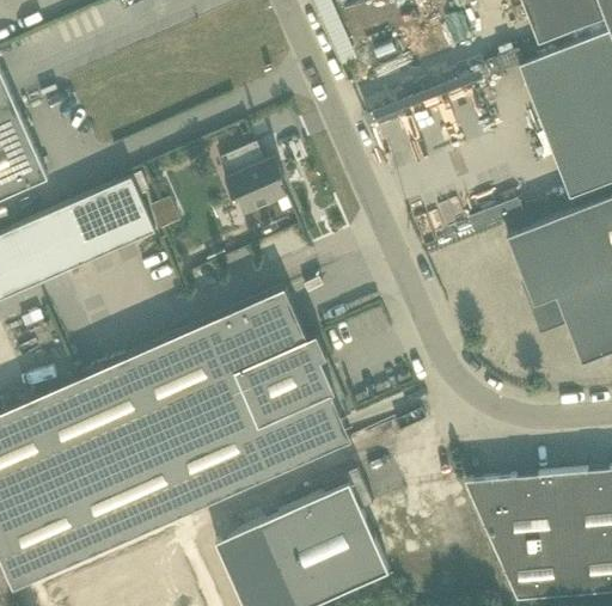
[(606,20),(597,0),(520,0),(538,47),(606,20)]
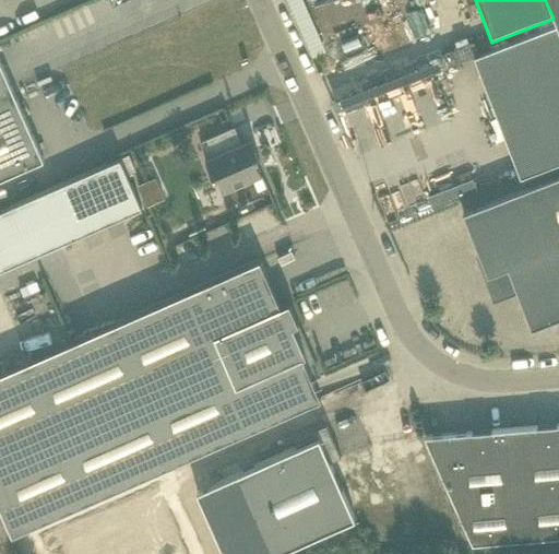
[(558,34),(558,0),(545,0),(554,19),(557,30),(558,34)]
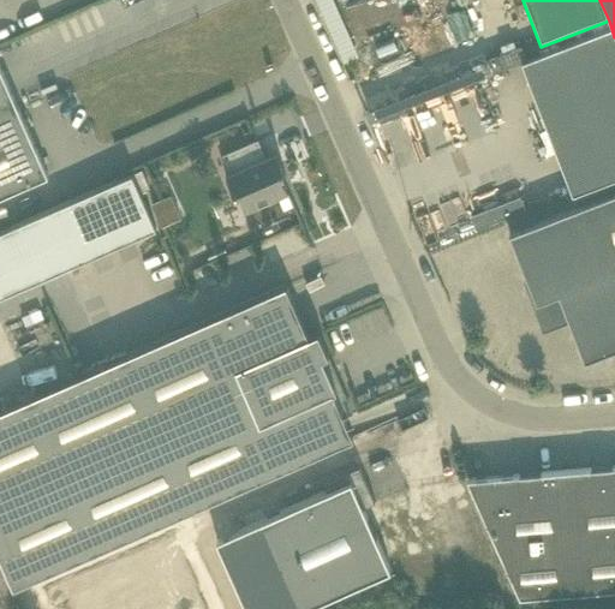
[(614,184),(614,37),(613,33),(521,69),(573,201),(596,192),(614,184)]
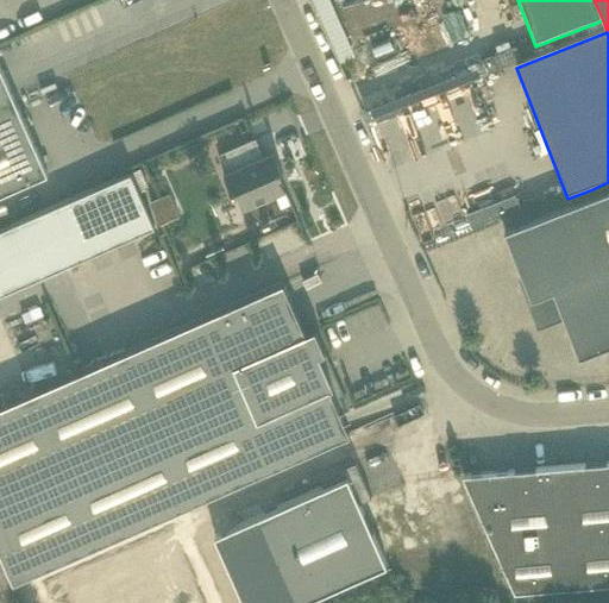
[(516,67),(510,52),(483,63),(489,77),(516,67)]
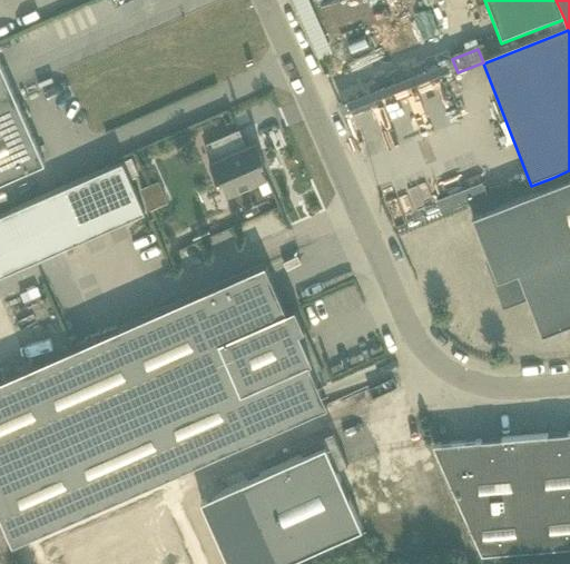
[(0,187),(45,168),(0,66),(0,187)]
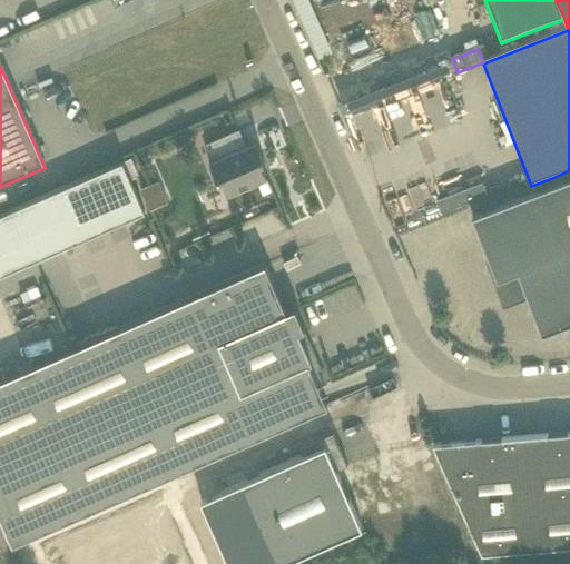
[(239,135),(206,149),(213,165),(209,167),(218,187),(222,185),(229,201),(267,185),(261,168),(265,167),(258,154),(249,157),(239,135)]
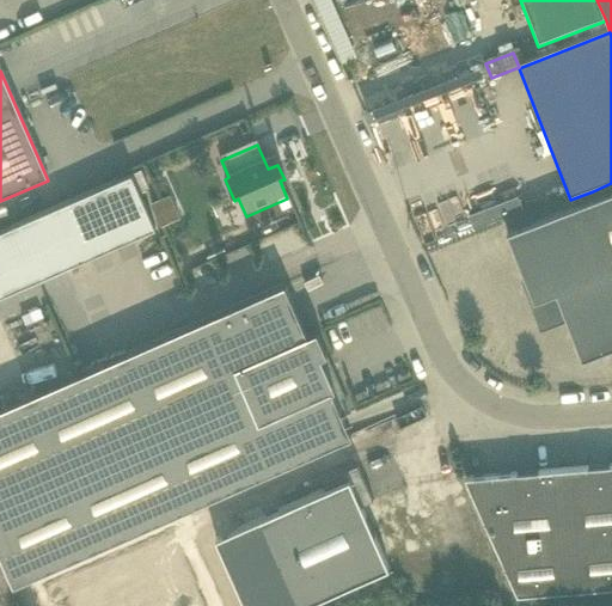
[(155,233),(132,179),(0,236),(0,298),(1,301),(155,233)]
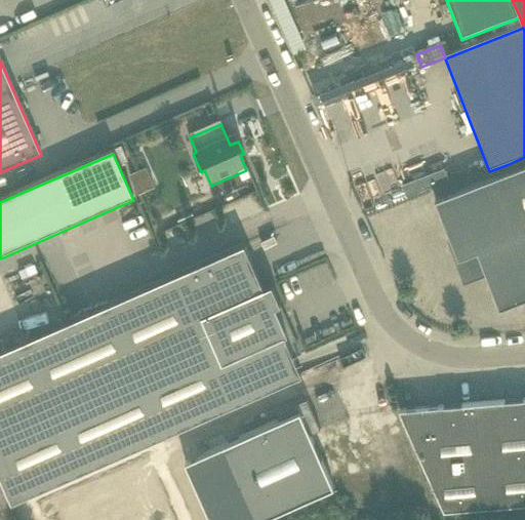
[(499,313),(524,303),(524,169),(436,204),(458,263),(463,261),(470,277),(483,272),(499,313)]
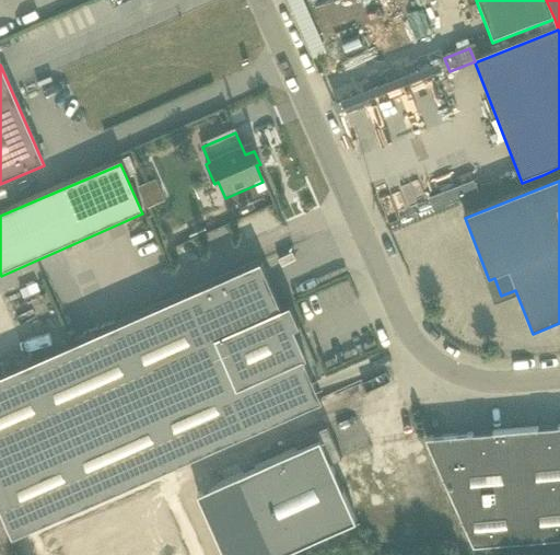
[(434,212),(478,196),(474,185),(430,201),(434,212)]
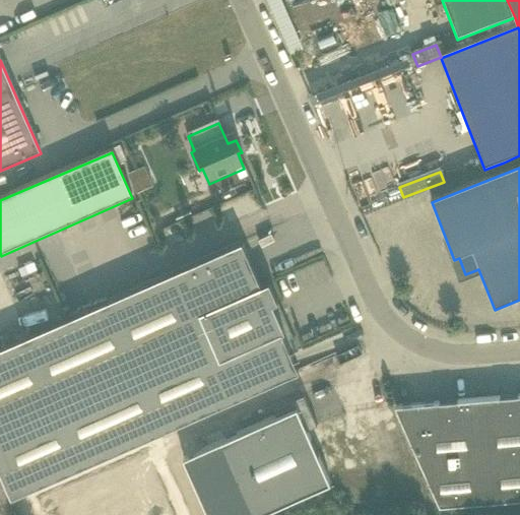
[(242,246),(0,351),(0,476),(11,502),(20,498),(27,514),(185,514),(152,440),(299,375),(281,336),(284,335),(272,308),(277,306),(269,286),(261,290),(242,246)]
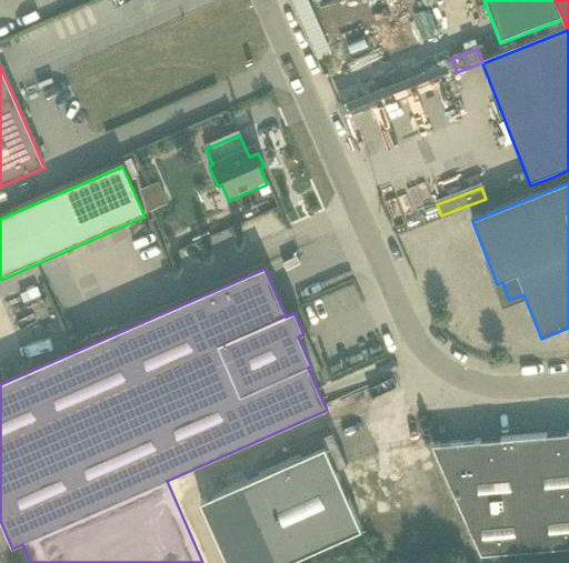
[(568,435),(525,440),(535,553),(568,550),(568,435)]
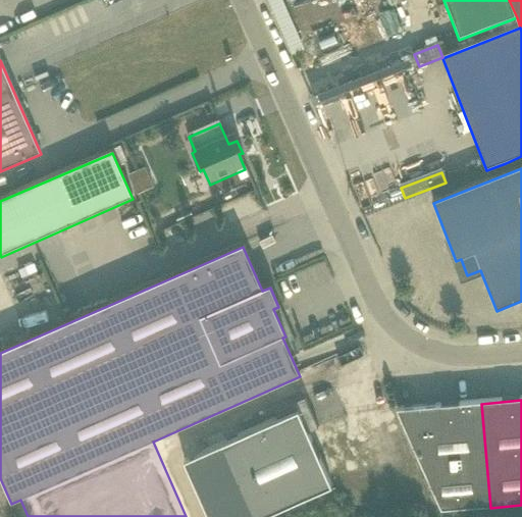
[(268,516),(331,488),(308,435),(318,431),(312,416),(308,417),(305,410),(308,409),(305,402),(275,415),(278,422),(187,462),(210,516),(268,516)]
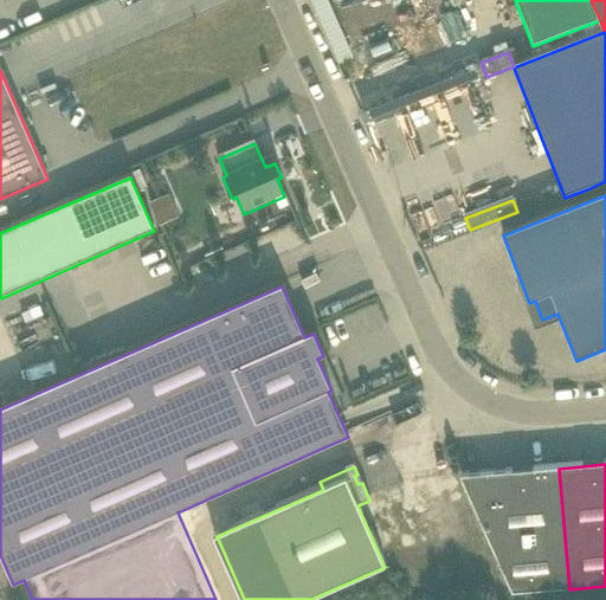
[(514,594),(569,589),(559,469),(461,477),(514,594)]
